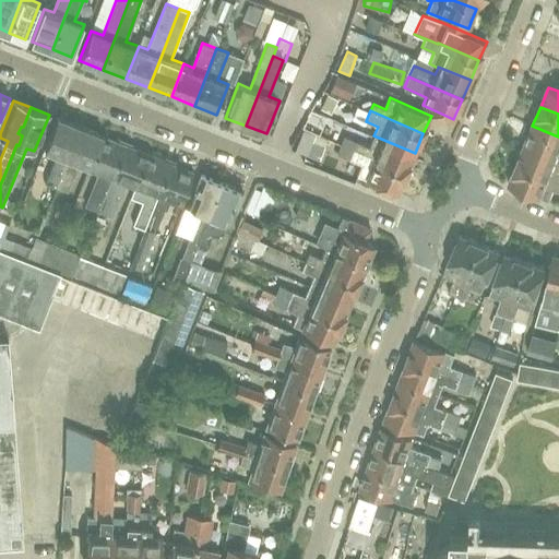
[(318,111),(312,123),(344,137),(348,125),(318,111)]
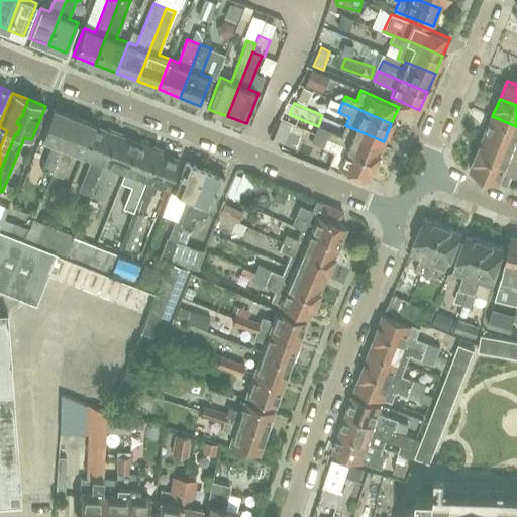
[(52,174),(62,146),(74,116),(53,108),(40,137),(53,142),(41,170),(52,174)]
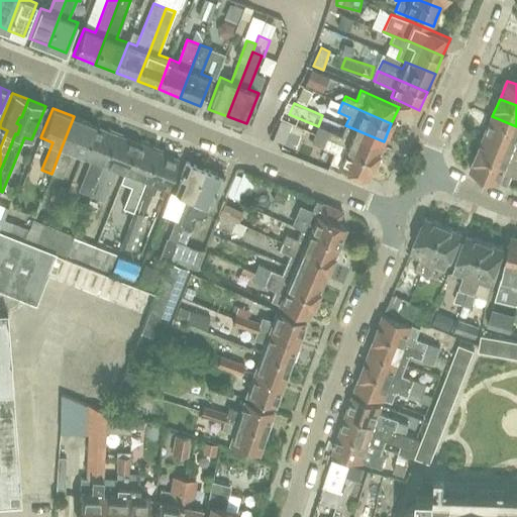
[(84,153),(95,125),(74,116),(62,146),(52,174),(63,178),(74,150),(83,154),(84,153)]
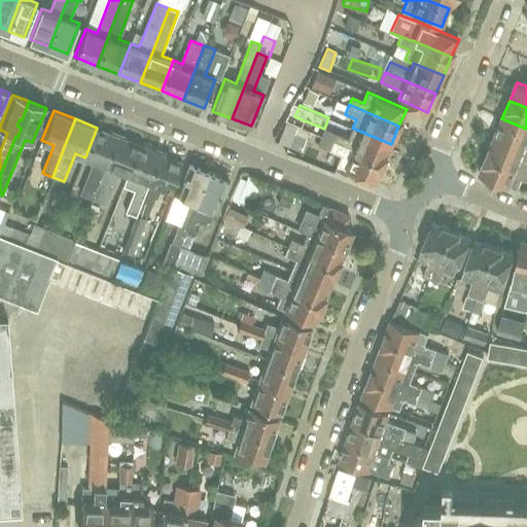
[(526,129),(501,118),(494,137),(526,150),(526,129)]
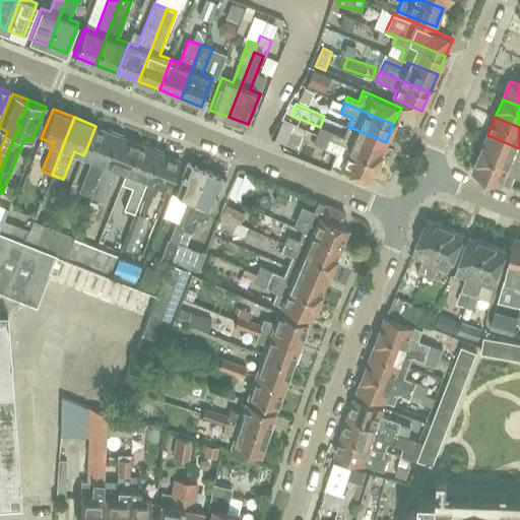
[(275,136),(286,140),(294,122),(282,118),(275,136)]
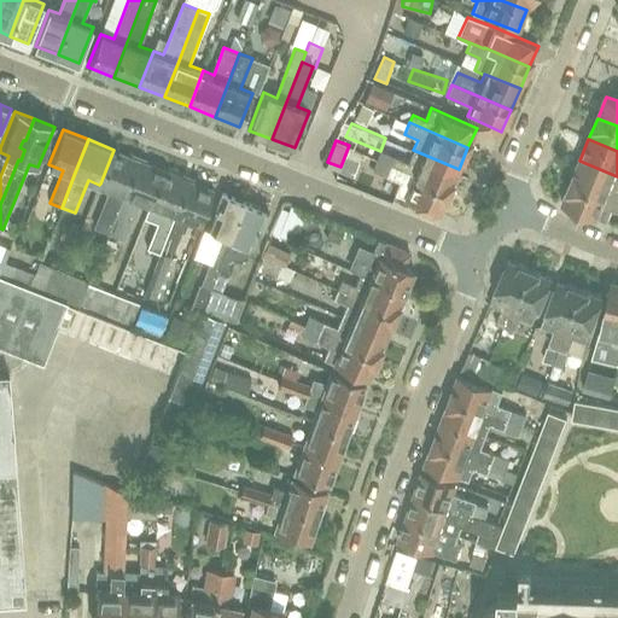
[(124,194),(138,159),(114,150),(100,184),(110,188),(94,227),(109,233),(124,194)]
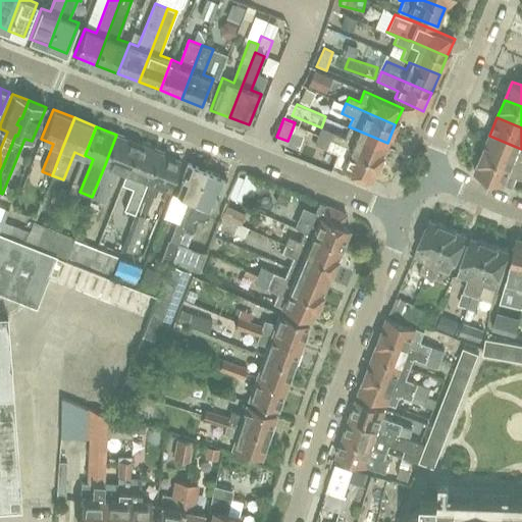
[(379,160),(387,143),(349,126),(345,137),(322,127),(318,136),(329,141),(330,140),(379,160)]
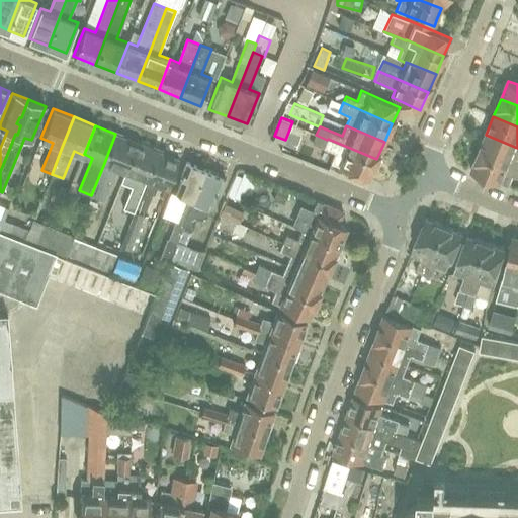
[(137,143),(115,134),(104,163),(91,195),(103,200),(116,167),(125,171),(120,182),(121,182),(137,143)]
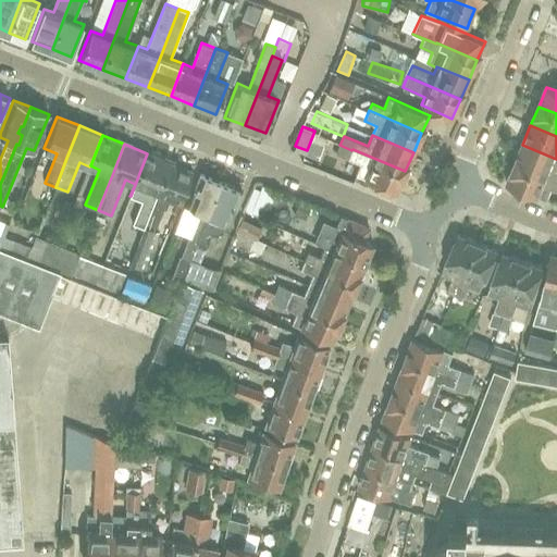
[(396,192),(405,171),(353,149),(351,150),(339,145),(336,153),(360,164),(356,174),(364,178),(396,192)]
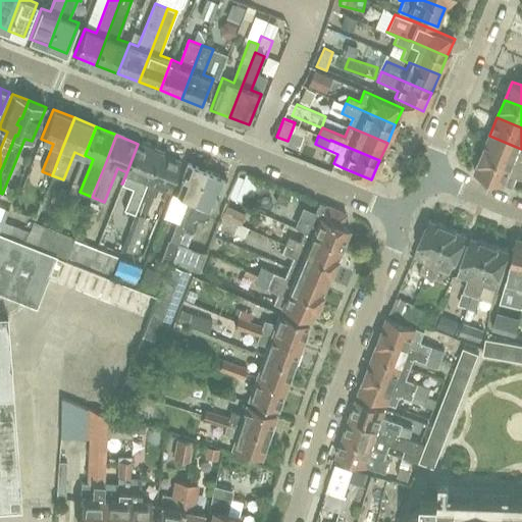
[(521,149),(489,136),(482,154),(521,169),(521,149)]
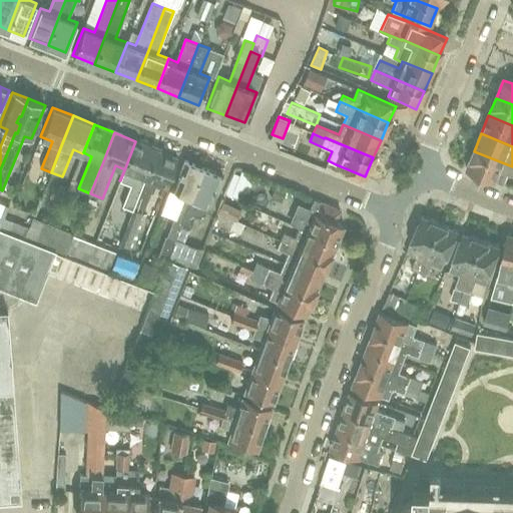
[(155,149),(135,141),(120,180),(130,184),(122,205),(132,209),(133,205),(144,177),(155,149)]
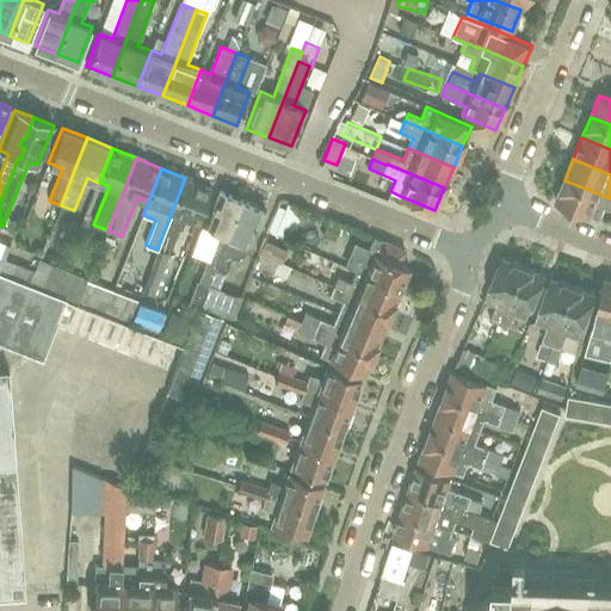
[(211,189),(185,178),(172,211),(159,245),(171,251),(185,216),(198,222),(211,189)]
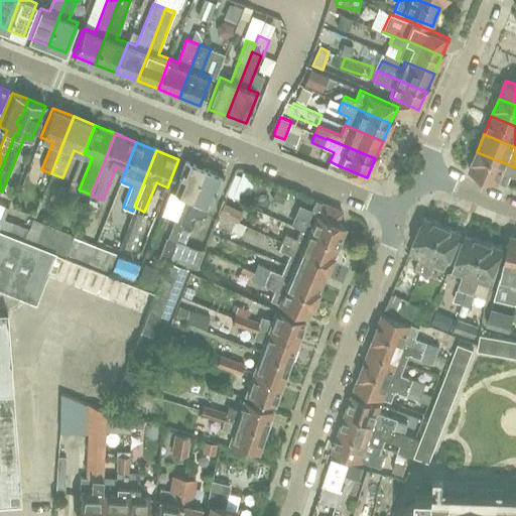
[(515,167),(477,152),(470,170),(507,185),(511,175),(515,177),(515,167)]
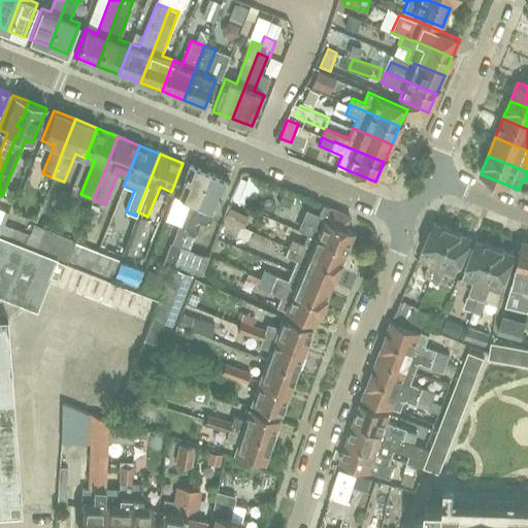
[(189,201),(177,228),(171,243),(180,248),(209,173),(190,165),(185,179),(187,180),(179,198),(189,201)]
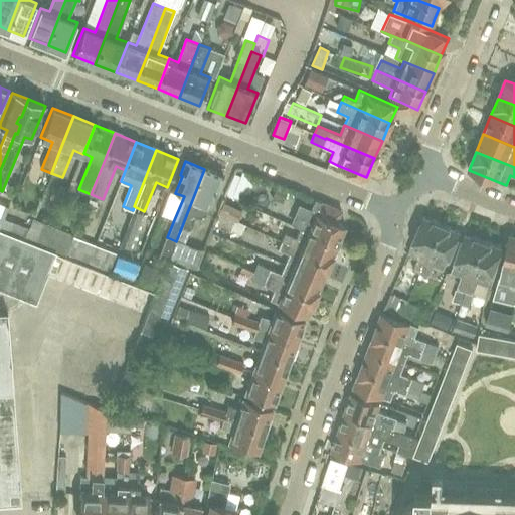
[(185,242),(195,216),(199,217),(206,214),(209,206),(215,190),(217,190),(223,176),(204,169),(176,241),(150,308),(168,315),(187,269),(185,268),(187,264),(178,260),(188,244),(185,242)]
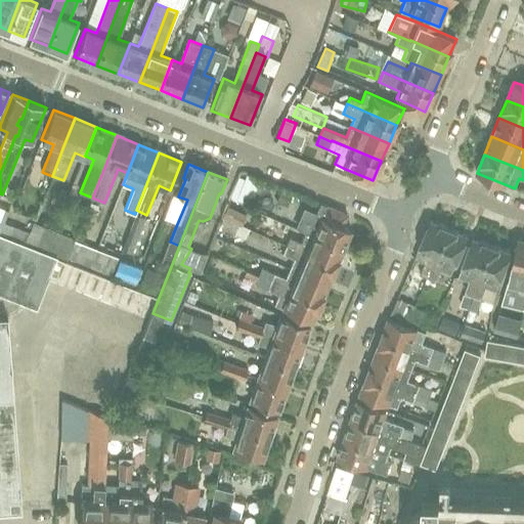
[(244,179),(237,177),(229,198),(249,205),(259,180),(246,175),(244,179)]
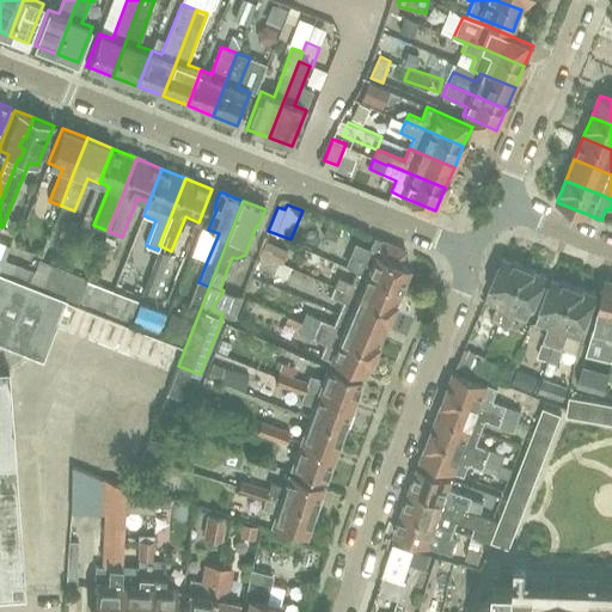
[(51,246),(72,254),(83,225),(62,216),(51,246)]
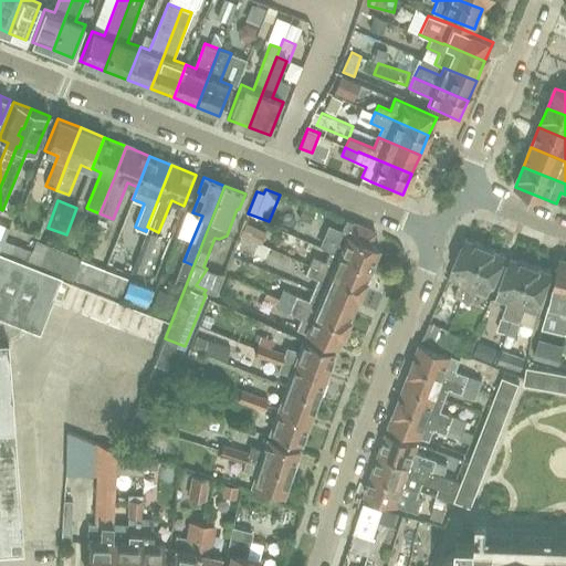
[(339,255),(371,269),(379,249),(369,244),(375,232),(346,219),(341,233),(347,237),(339,255)]
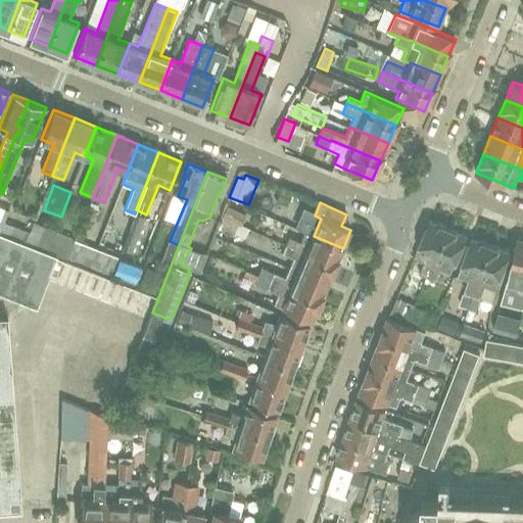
[(222,217),(241,226),(246,215),(227,205),(222,217)]
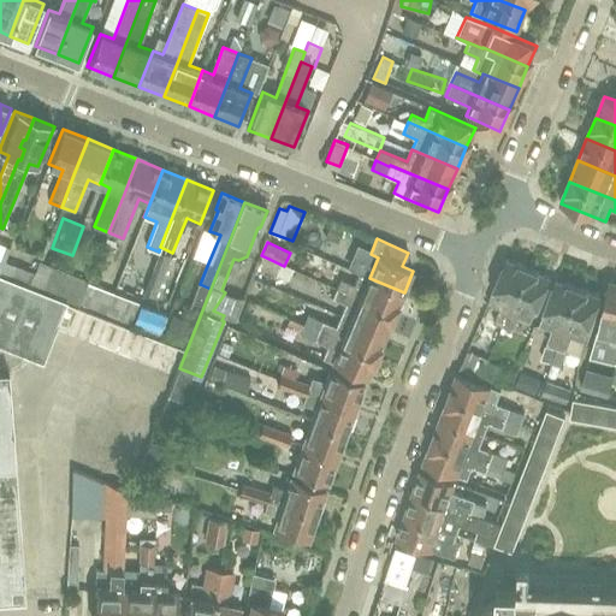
[(154,296),(170,256),(160,252),(144,292),(154,296)]
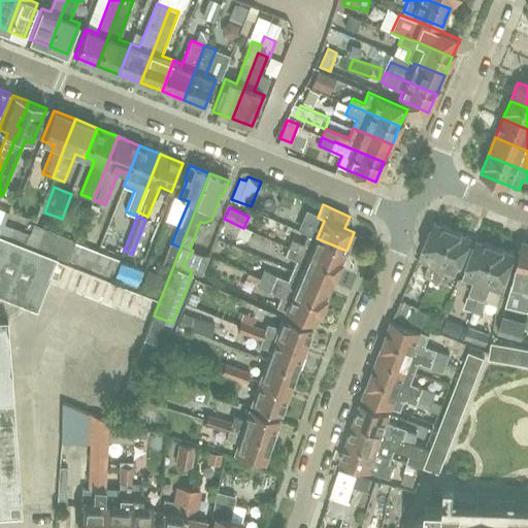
[(424,275),(432,278),(453,230),(434,222),(418,260),(428,265),(424,275)]
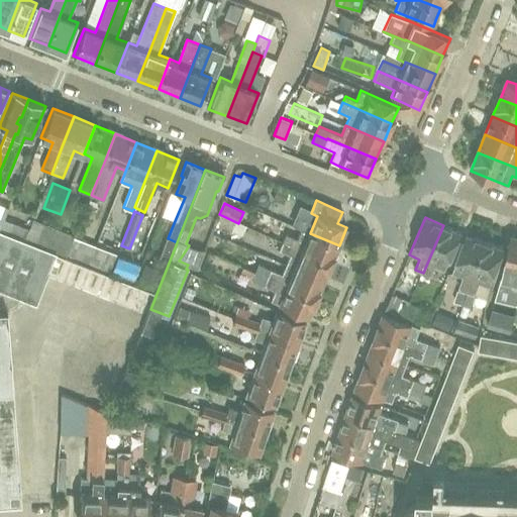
[(4,219),(3,220),(0,226),(0,229),(25,239),(29,228),(4,219)]
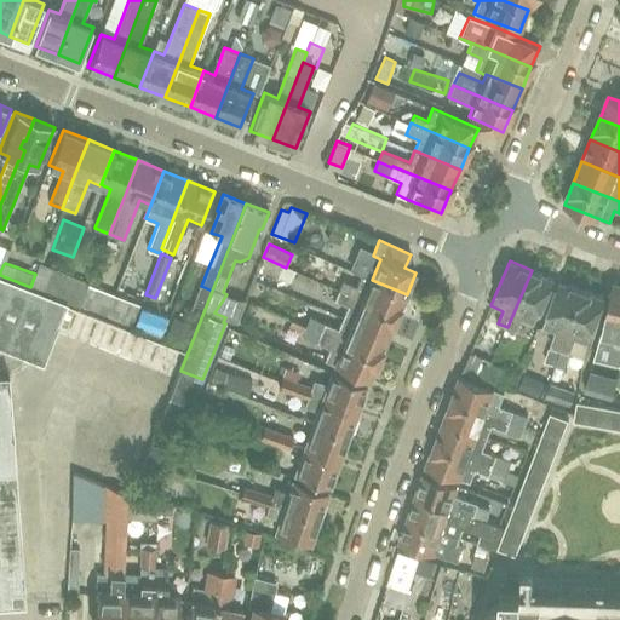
[(40,263),(35,274),(30,287),(56,298),(65,274),(40,263)]
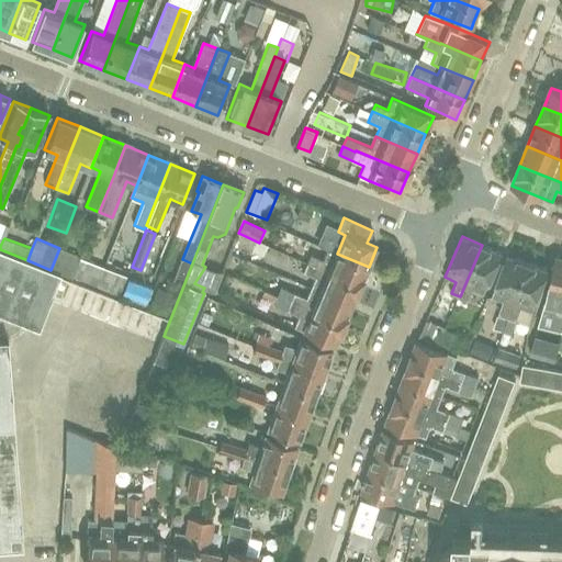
[(473,289),(485,294),(502,254),(482,245),(460,296),(468,300),(473,289)]
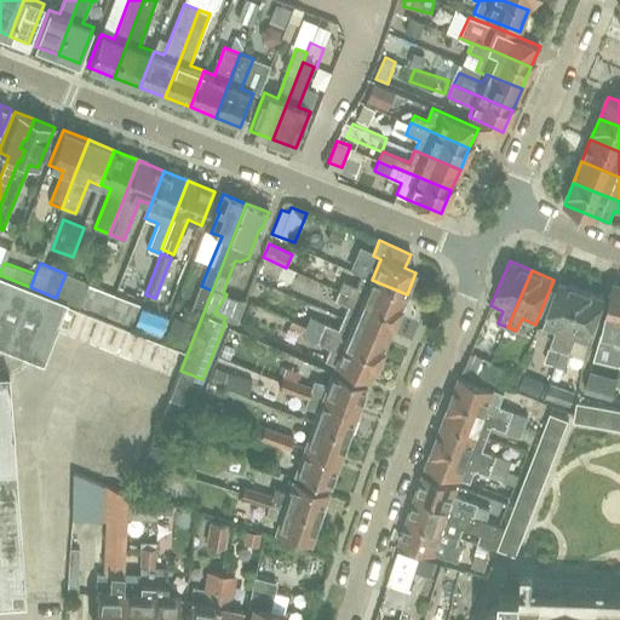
[(56,298),(80,308),(90,285),(89,283),(89,282),(65,274),(56,298)]
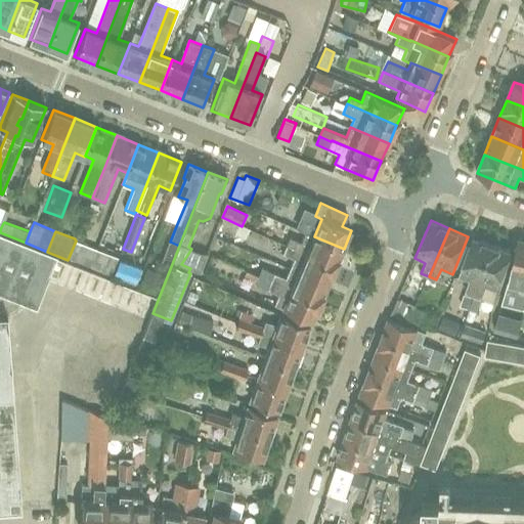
[(344,249),(314,236),(306,232),(301,244),(290,238),(287,246),(335,267),(344,249)]
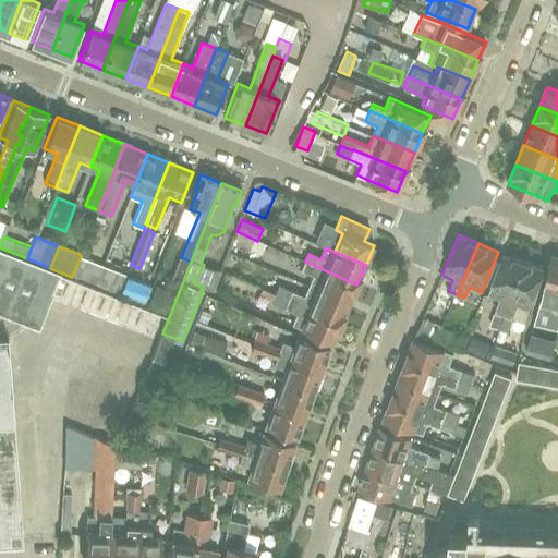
[(0,312),(39,328),(60,274),(0,250),(0,312)]
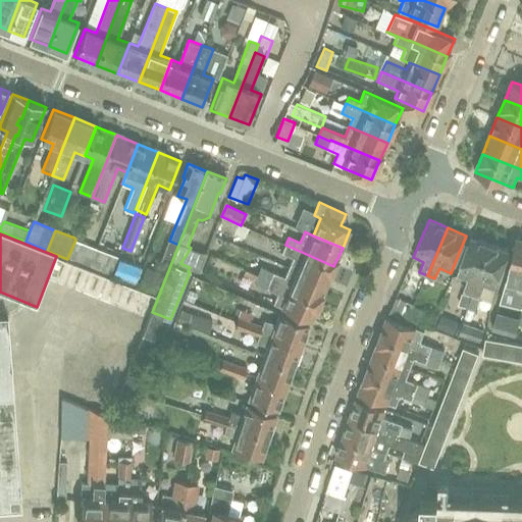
[(464,291),(472,294),(489,244),(471,237),(457,276),(468,280),(464,291)]
